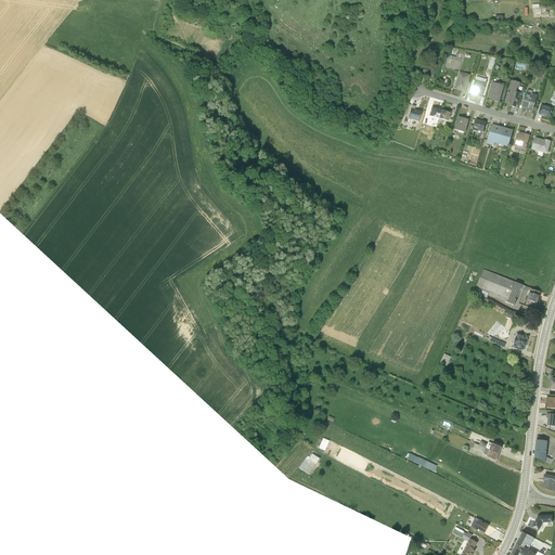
[(546,8),(536,9),(536,15),(549,15),(549,12),(546,12),(545,11),(554,11),(554,7),(546,7),(546,8)]
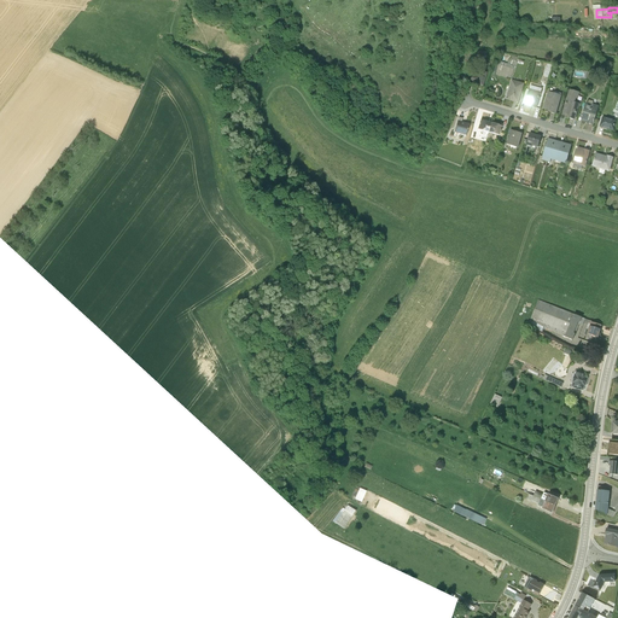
[(509,79),(512,74),(512,75),(517,58),(509,57),(508,64),(500,62),(496,74),(509,79)]
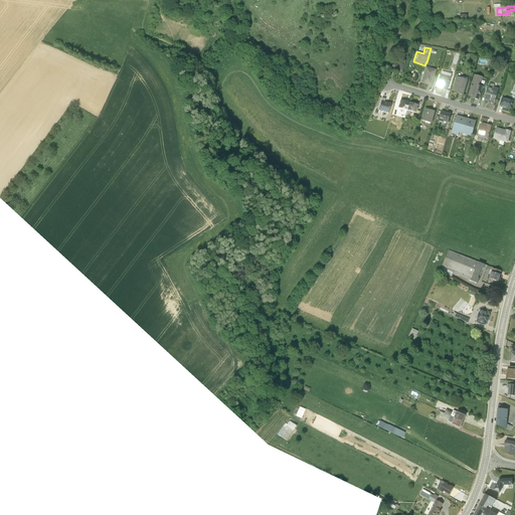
[(393,61),(390,69),(401,73),(405,61),(396,58),(395,61),(393,61)]
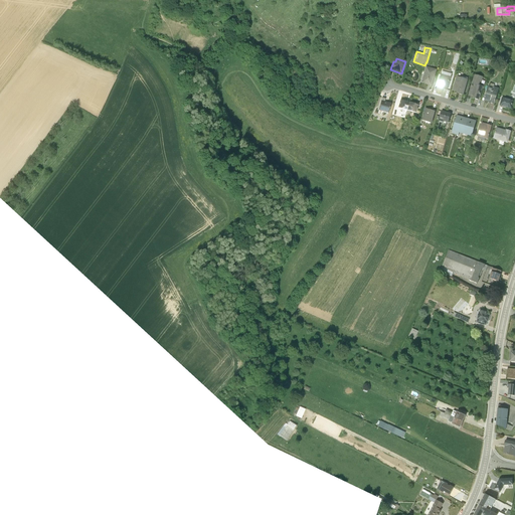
[(426,66),(421,83),(432,87),(437,69),(426,66)]
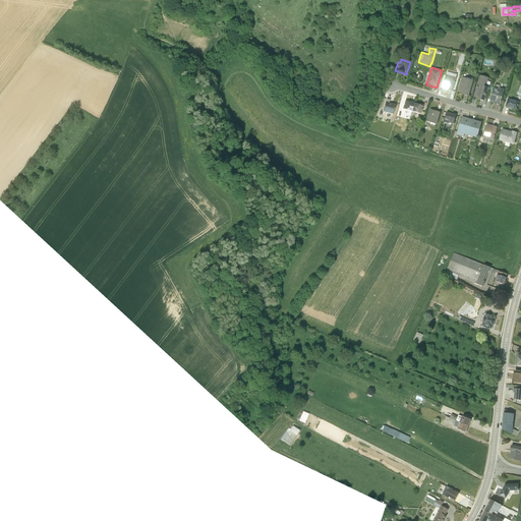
[(446,75),(443,89),(448,90),(448,91),(452,92),(456,78),(446,75)]
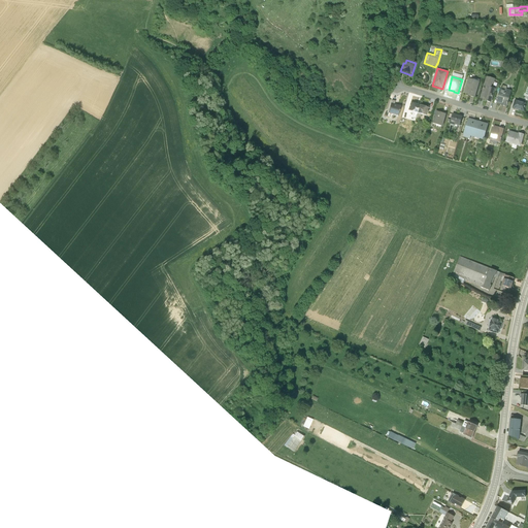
[(495,79),(486,77),(481,97),(485,98),(484,101),(491,103),(495,90),(492,89),(495,79)]
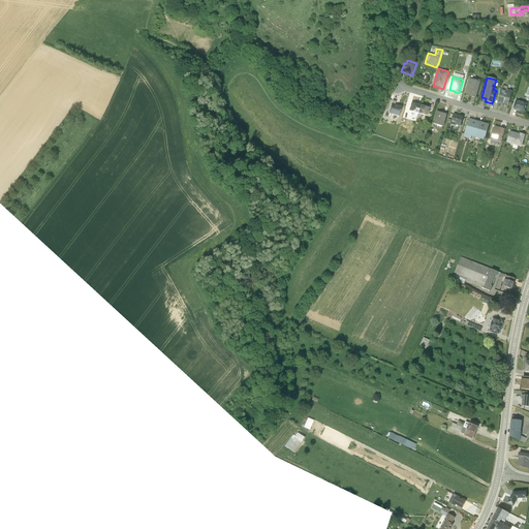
[(469,79),(465,94),(470,95),(470,96),(475,98),(480,83),(469,79)]
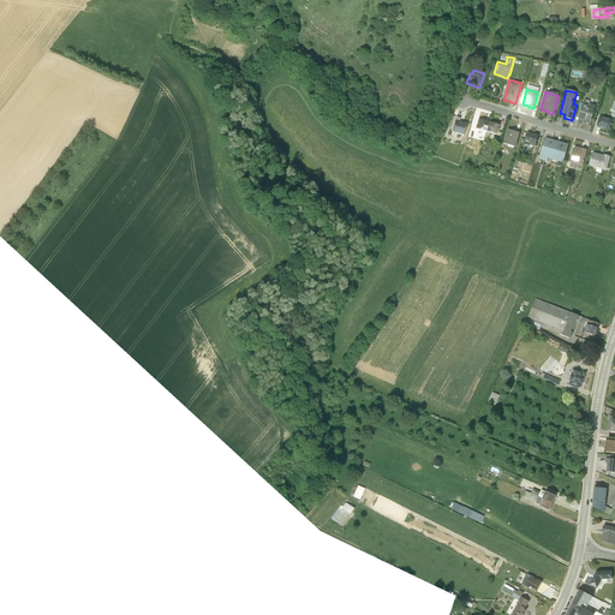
[(583,103),(578,121),(590,125),(596,107),(583,103)]
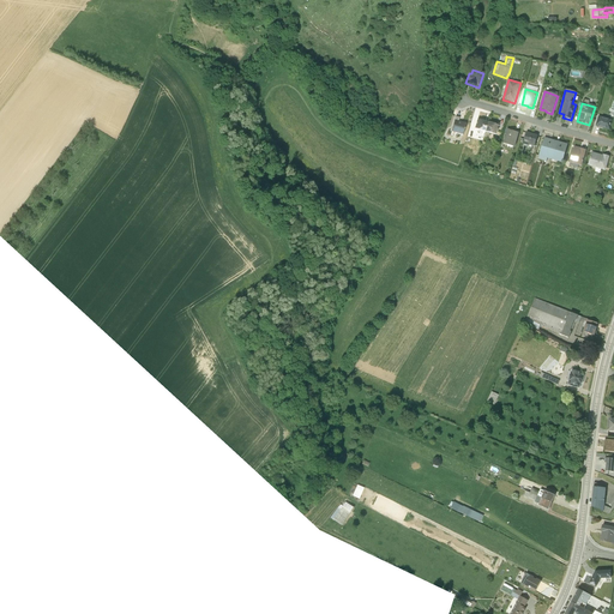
[(599,116),(595,127),(609,131),(612,121),(599,116)]
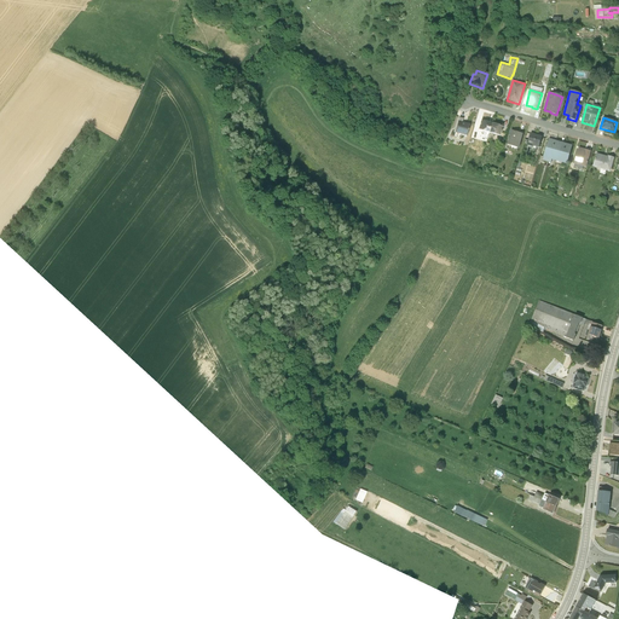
[(470,126),(458,121),(455,133),(466,137),(470,126)]
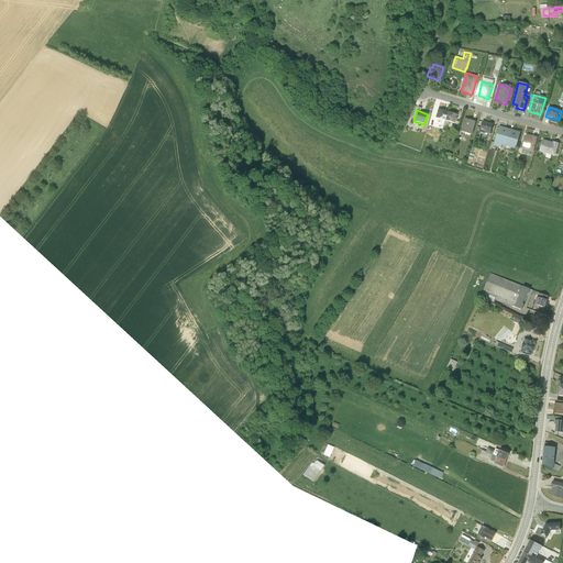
[(434,119),(444,121),(448,112),(438,110),(434,119)]
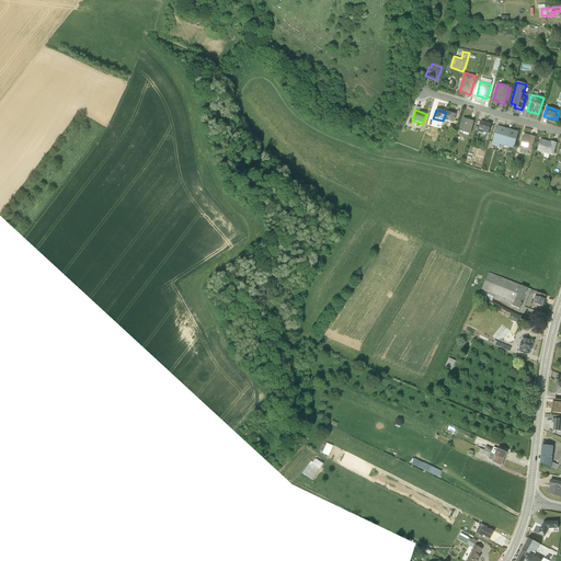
[(455,115),(446,112),(443,121),(453,124),(455,115)]
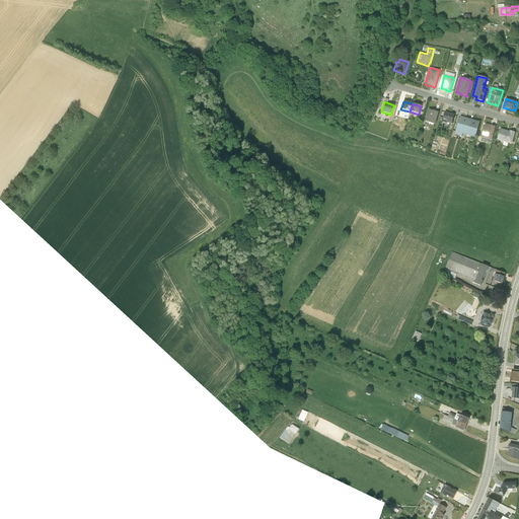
[(428,109),(425,122),(435,125),(439,113),(428,109)]
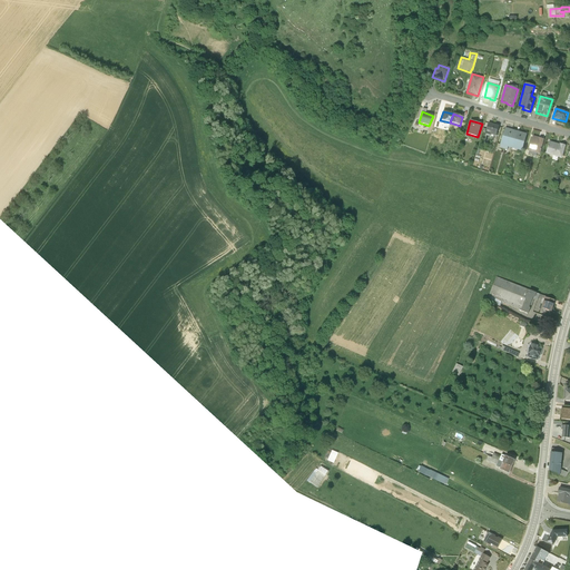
[(489,124),(487,133),(497,135),(499,126),(489,124)]
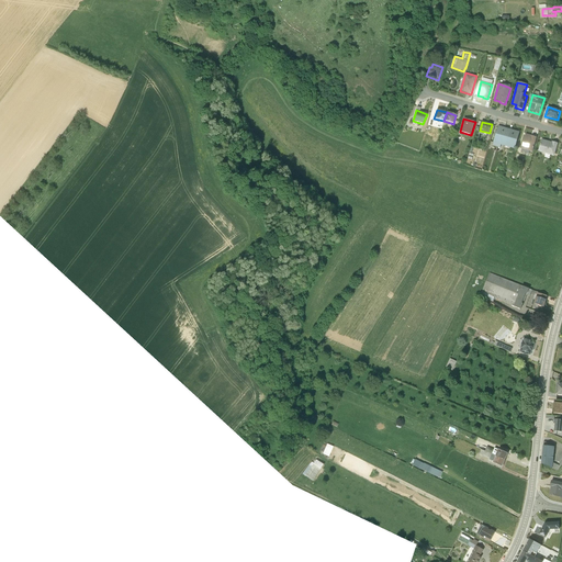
[(493,143),(504,146),(509,130),(498,126),(493,143)]
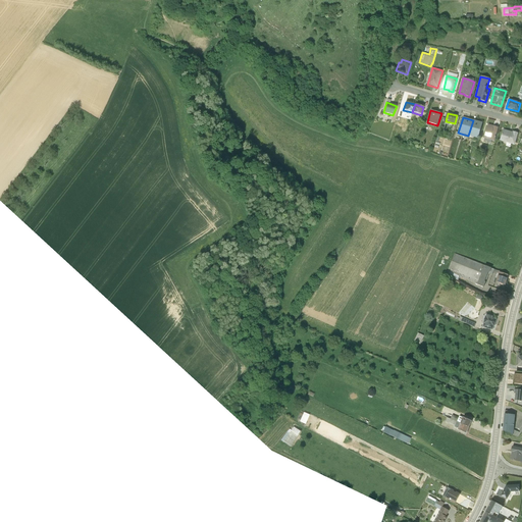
[(482,123),(473,120),(468,136),(478,139),(482,123)]
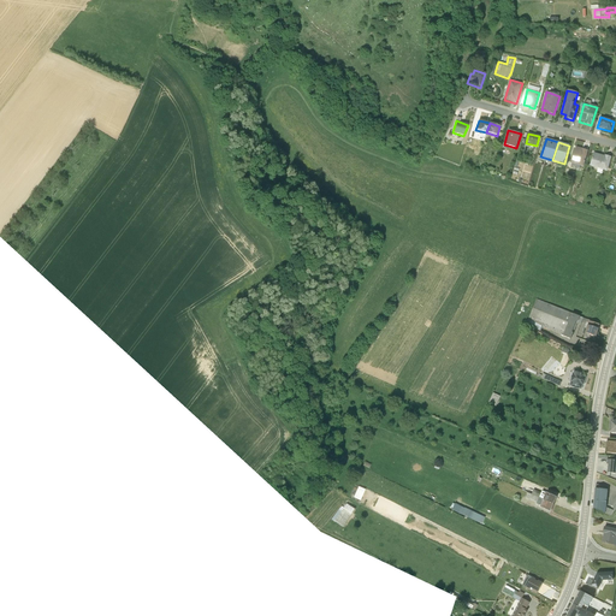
[(572,164),(584,167),(588,150),(576,147),(572,164)]
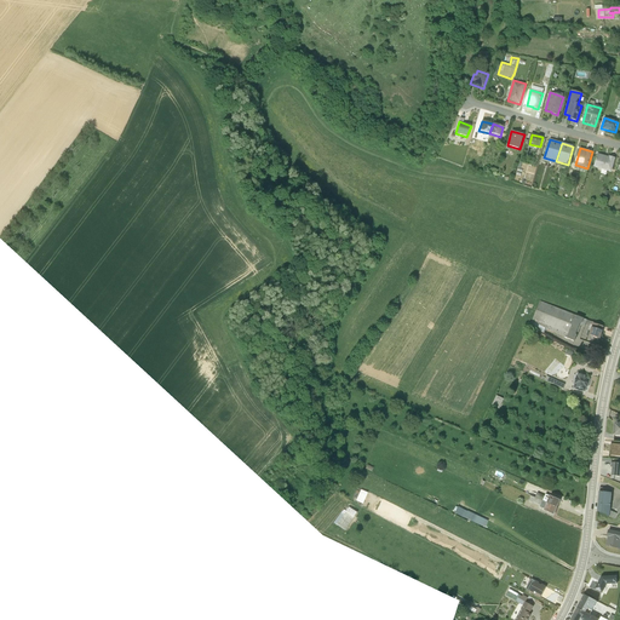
[(593,167),(612,172),(615,159),(609,156),(609,158),(598,154),(593,167)]
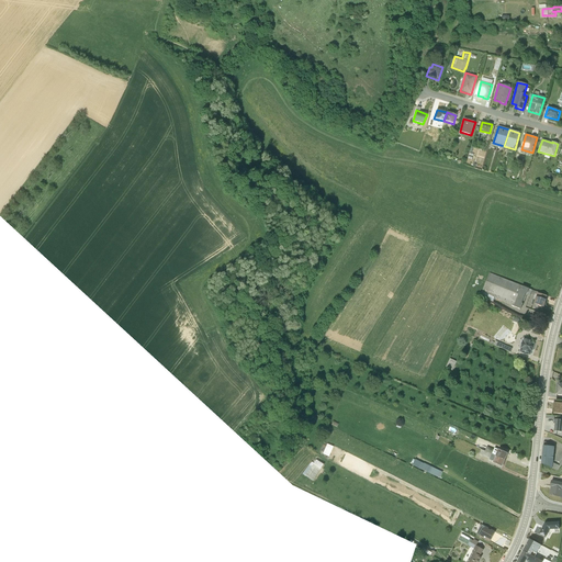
[(528,289),(489,273),(481,294),(497,305),(499,301),(521,308),(528,289)]
